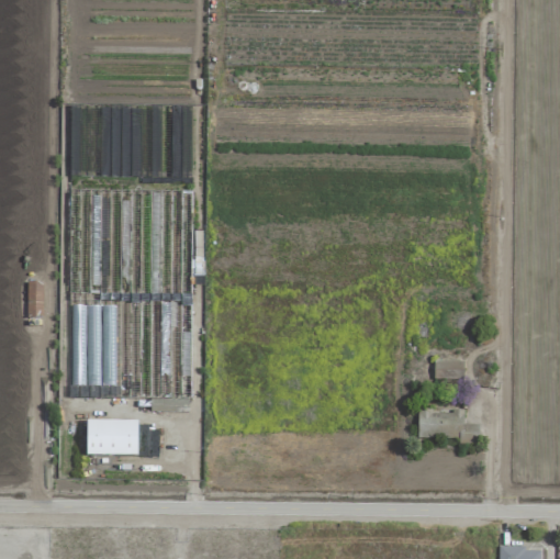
[(116,384),(115,354),(103,355),(104,384),(116,384)]
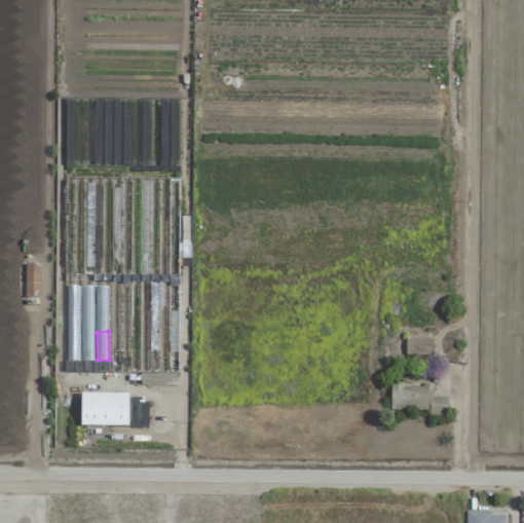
[(435,336),(407,336),(407,353),(435,353),(435,336)]
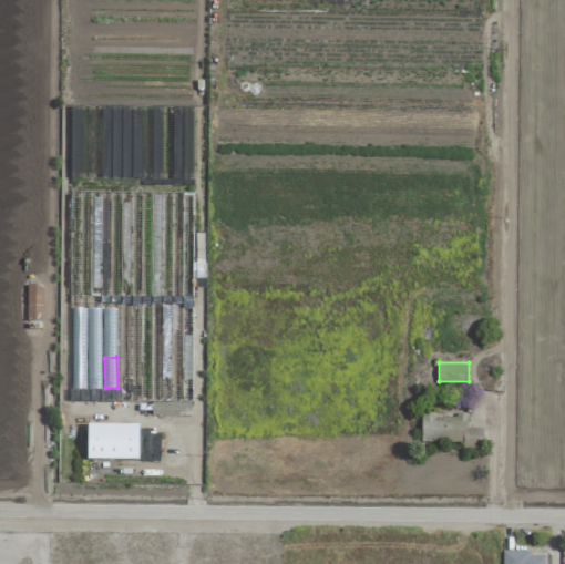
[(484,426),(469,426),(469,413),(422,413),(422,441),(464,441),(464,447),(484,447),(484,426)]
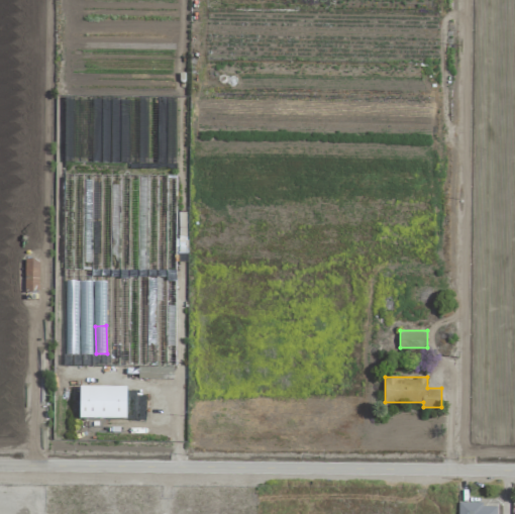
[(80,417),(145,418),(146,394),(137,394),(137,387),(80,386),(80,417)]
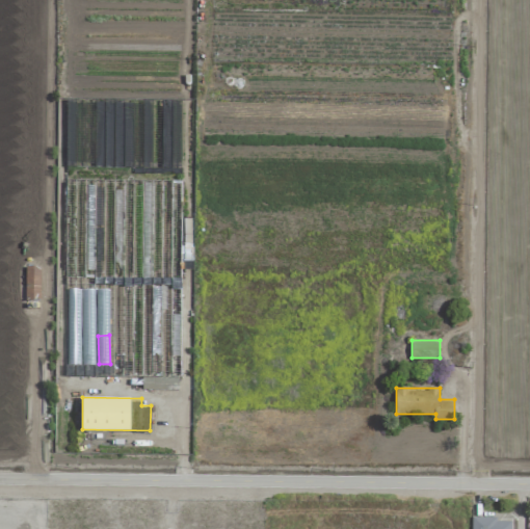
[(512,528),(512,520),(498,520),(498,516),(473,516),(472,528),(512,528)]
